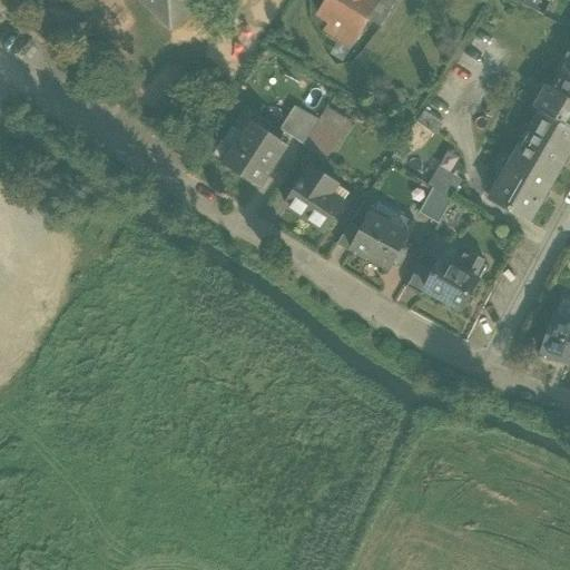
[(141,0),(172,30),(202,0),(141,0)]
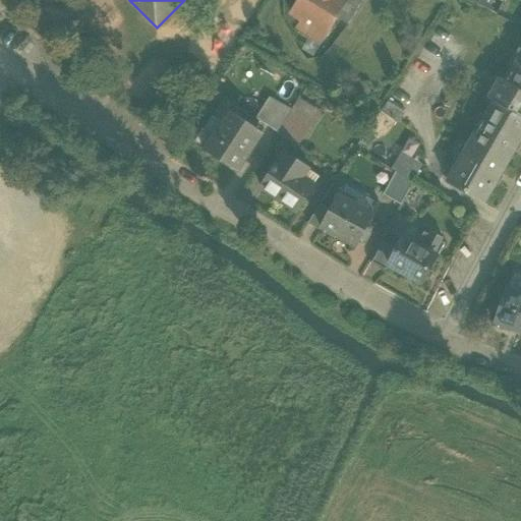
[(298,0),(290,13),(301,19),(297,26),(310,35),(314,27),(327,36),(337,18),(347,3),(344,1),(342,0),(298,0)]
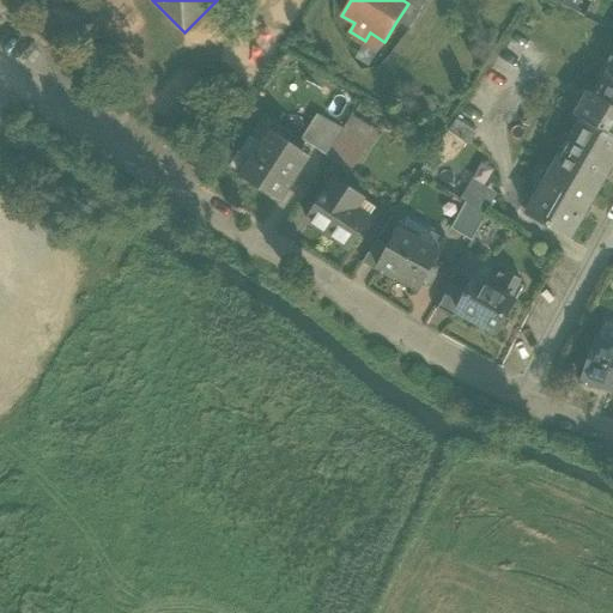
[(426,0),(405,0),(405,1),(408,4),(420,11),(426,0)]
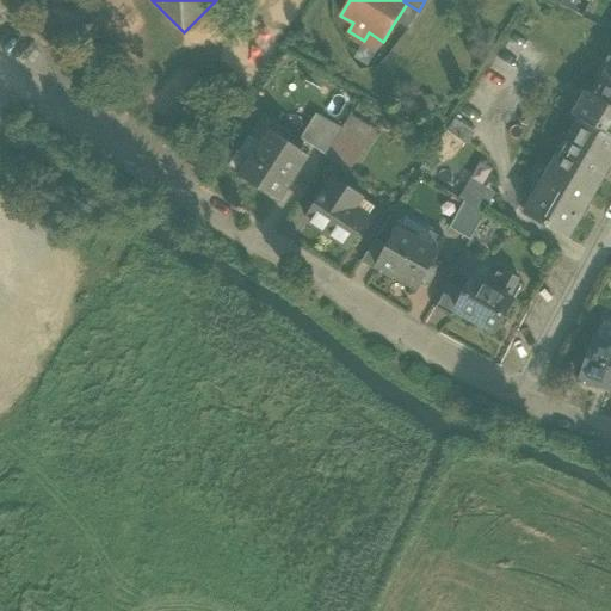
[(419,11),(407,4),(395,22),(407,29),(419,11)]
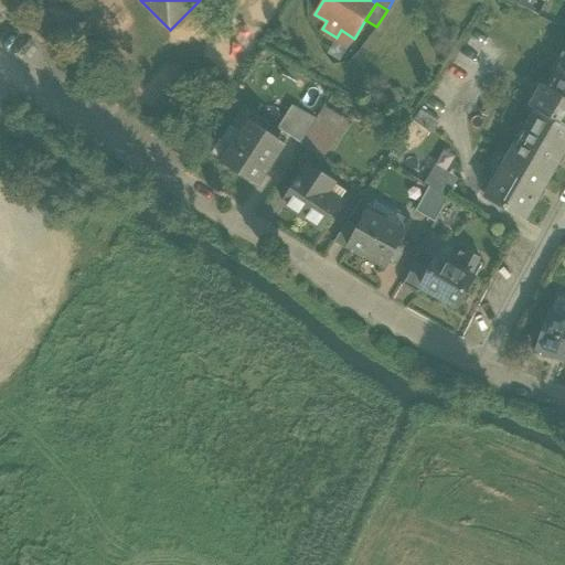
[(564,63),(551,88),(564,97),(564,63)]
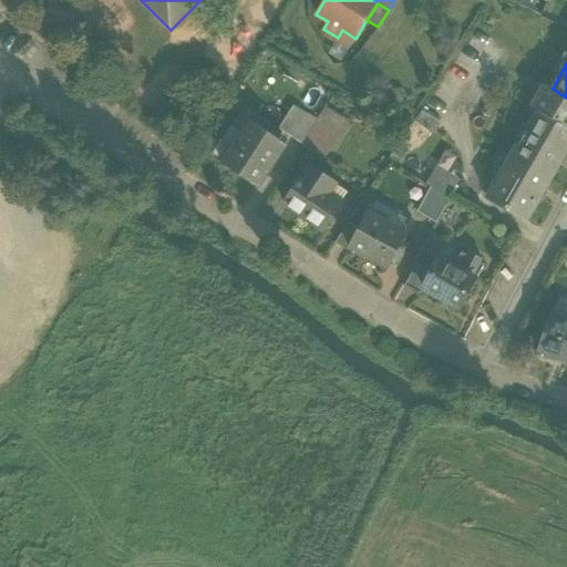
[(566,98),(553,89),(545,85),(533,106),(539,111),(566,125),(566,98)]
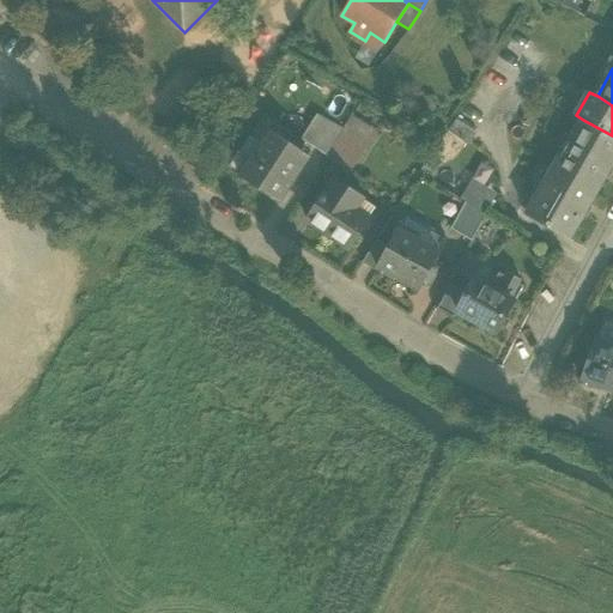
[(344,129),(317,115),(302,139),(326,157),(329,152),(344,129)]
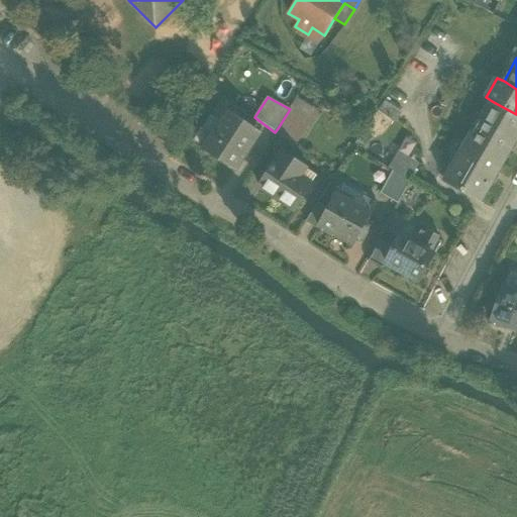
[(516,114),(492,101),(445,181),(481,201),(492,182),(493,182),(498,172),(510,150),(511,150),(516,140),(516,137),(516,114)]
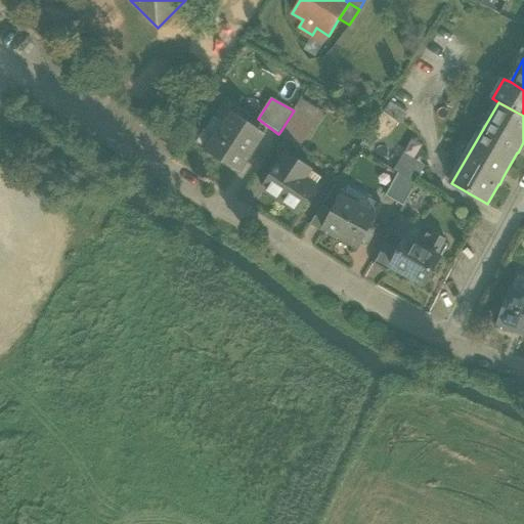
[(314,124),(294,111),(281,130),(302,143),(314,124)]
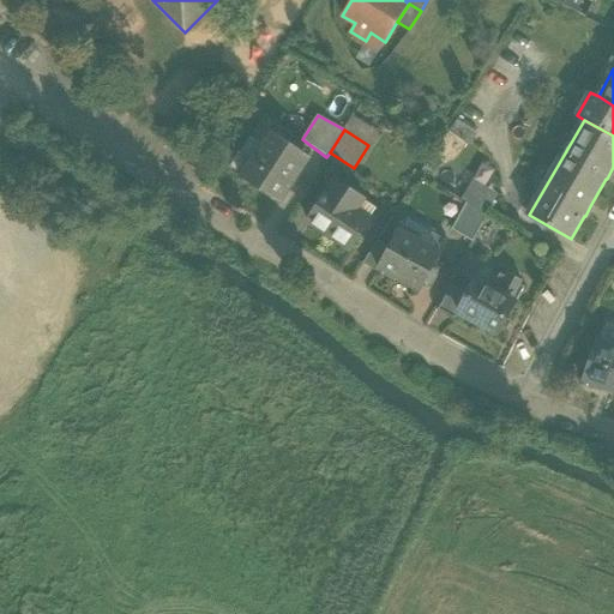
[(311,156),(272,132),(253,161),(244,176),(242,178),(280,203),(311,156)]
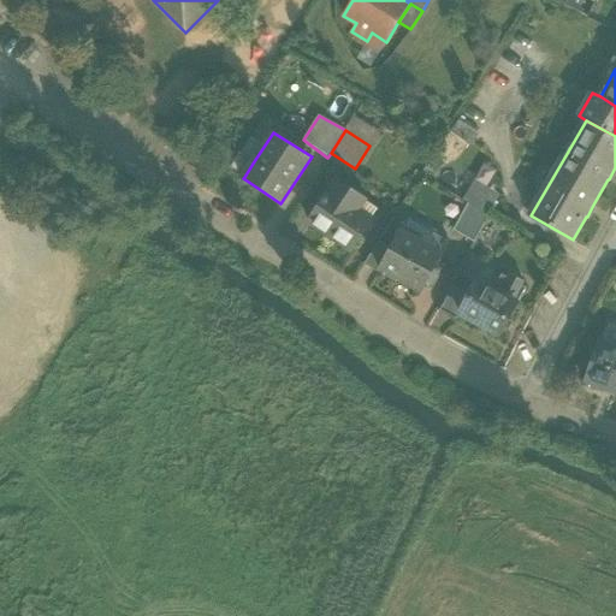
[(254,161),(242,154),(232,169),(244,177),(254,161)]
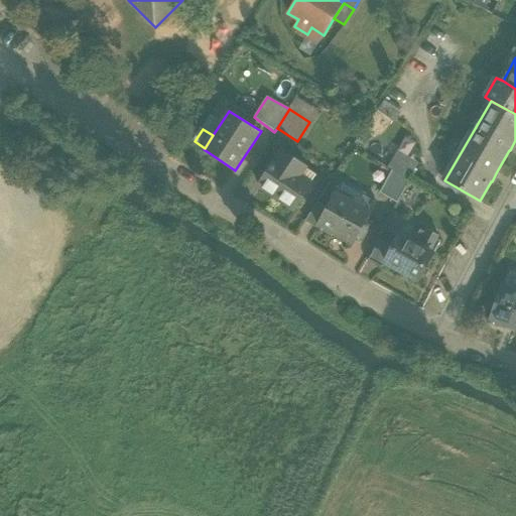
[(299,163),(282,153),(276,161),(294,172),(299,163)]
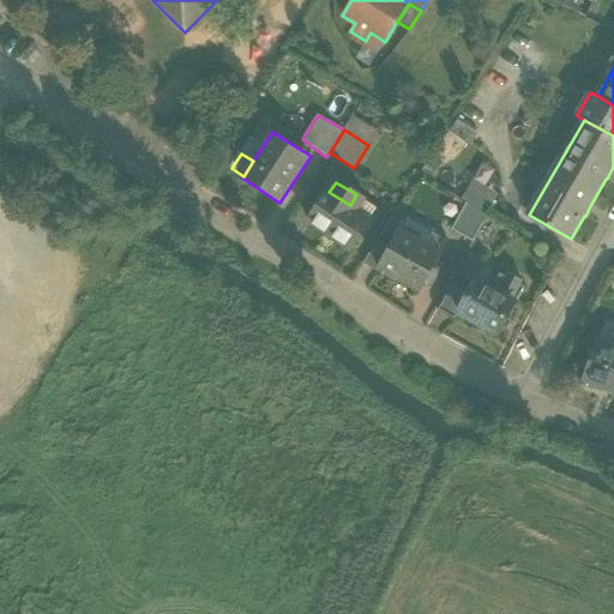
[(350,205),(329,192),(309,222),(349,250),(371,218),(350,205)]
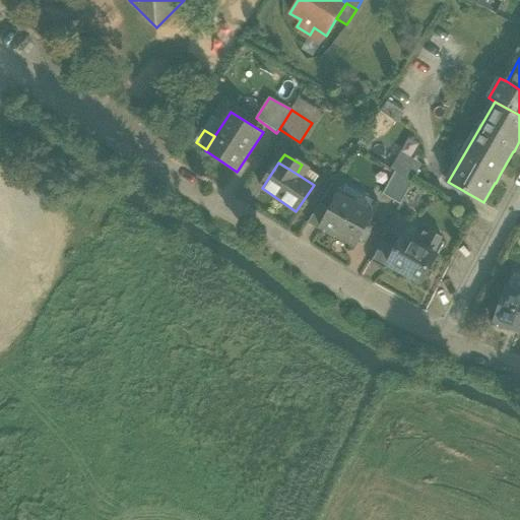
[(395,171),(383,194),(400,204),(413,181),(395,171)]
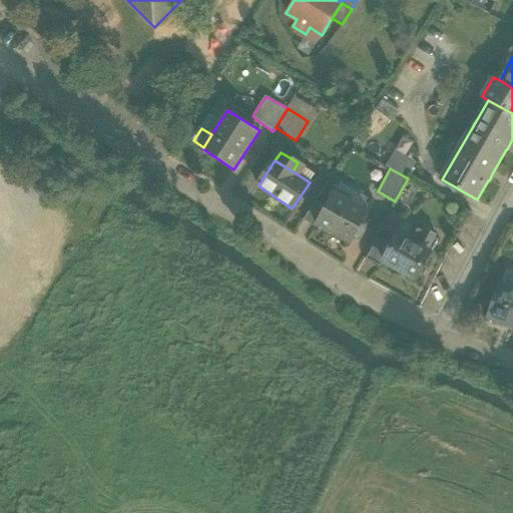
[(370,197),(341,181),(335,192),(326,206),(317,224),(317,225),(318,225),(319,225),(349,242),(351,243),(368,211),(367,210),(364,209),(370,197)]
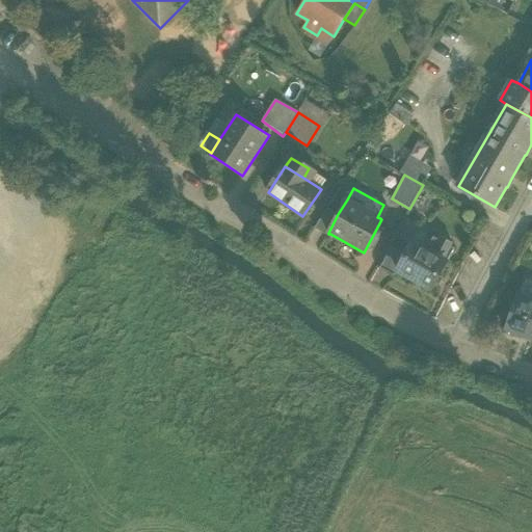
[(327,208),(315,228),(327,236),(328,234),(328,233),(338,214),(327,208)]
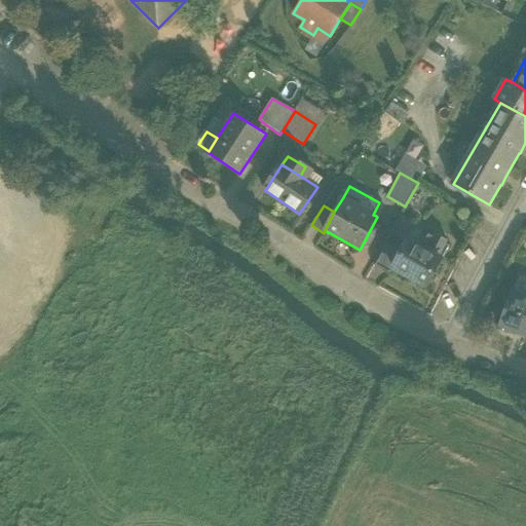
[(422,245),(407,235),(402,245),(405,247),(401,253),(393,267),(425,286),(440,259),(442,260),(450,246),(445,243),(447,240),(437,234),(435,237),(428,234),(422,245)]
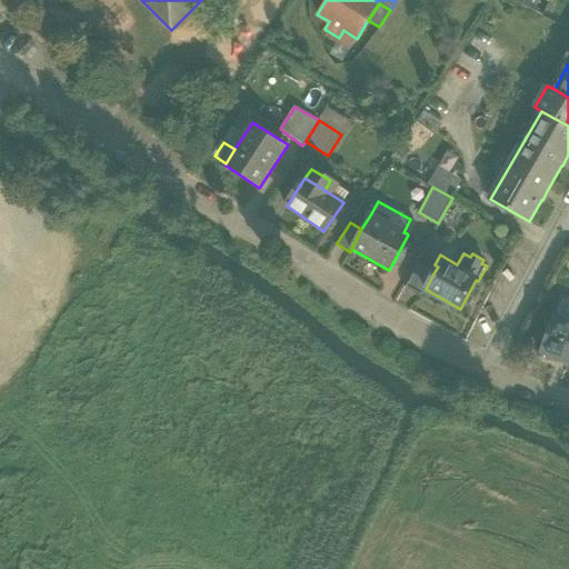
[(433,273),(417,265),(405,286),(422,296),(426,289),(433,273)]
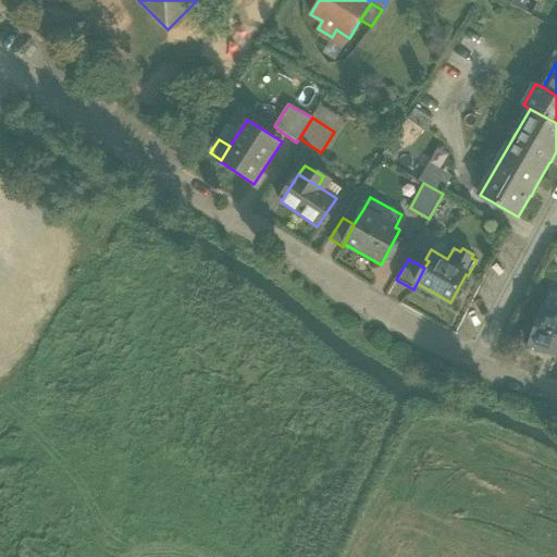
[(556,354),(556,314),(543,310),(530,345),(556,355),(556,354)]
